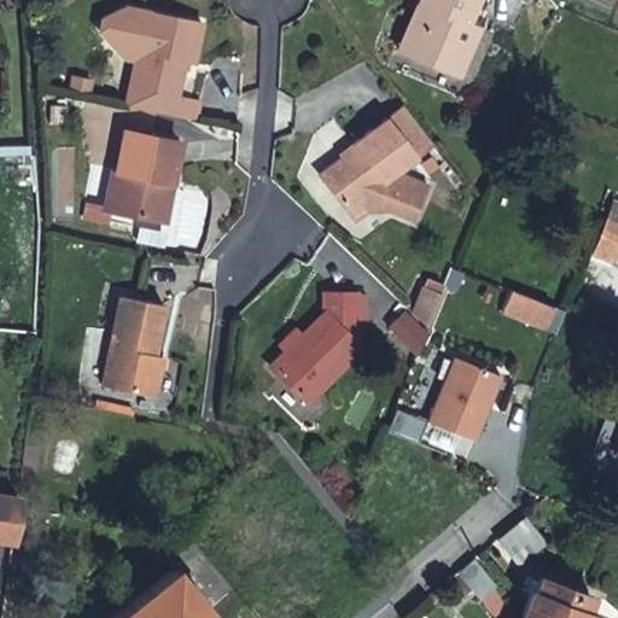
[(465,47),(473,25),(465,23),(472,0),(431,0),(426,13),(435,17),(419,57),(458,73),(460,65),(458,64),(465,47)]
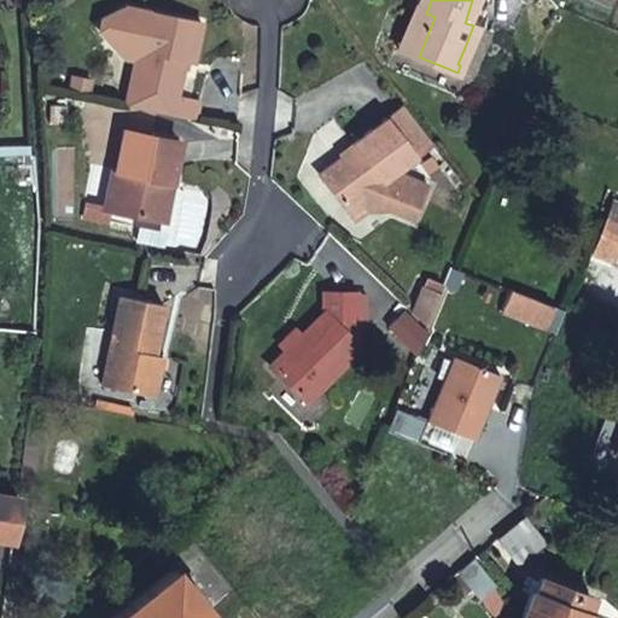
[(197,22),(121,10),(97,31),(118,54),(132,42),(138,42),(135,63),(129,109),(202,121),(204,101),(178,97),(182,62),(191,62),(197,22)]
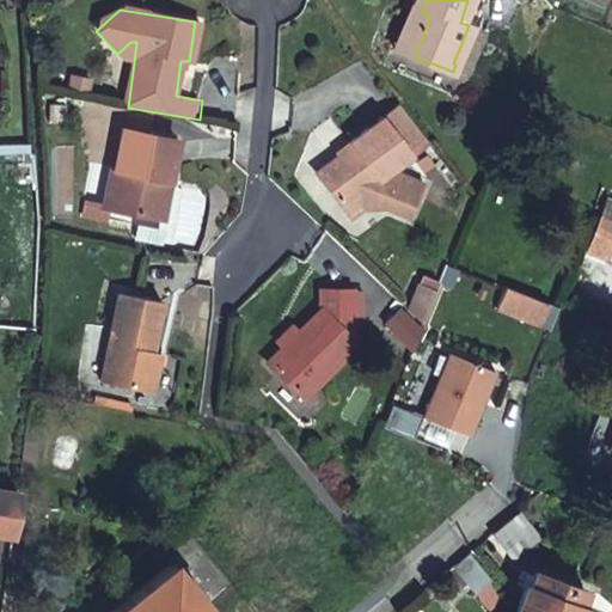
[(407,53),(415,56),(430,17),(422,13),(407,53)]
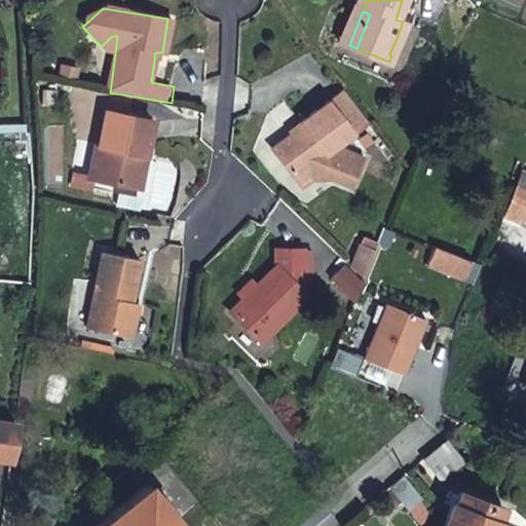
[(405,23),(403,22),(396,40),(389,54),(391,55),(405,23)]
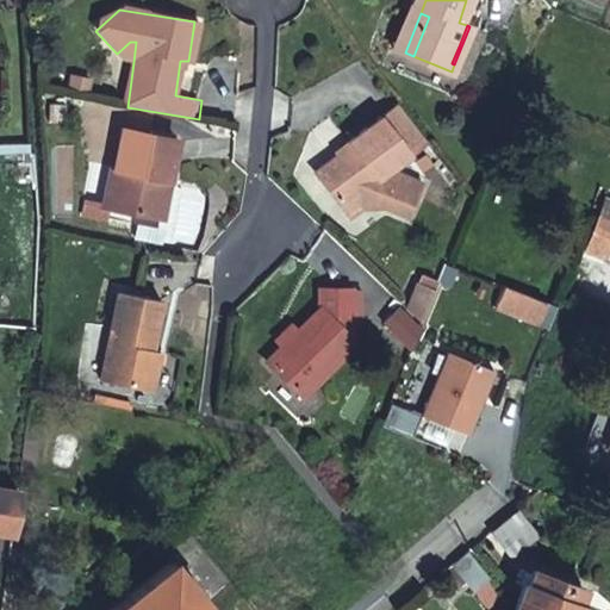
[(130,42),(117,54),(123,61),(134,62),(136,42),(130,42)]
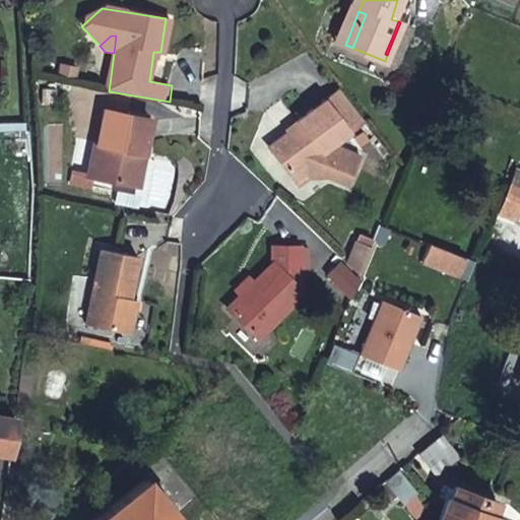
[(354,129),(366,120),(341,88),(329,98),(354,129)]
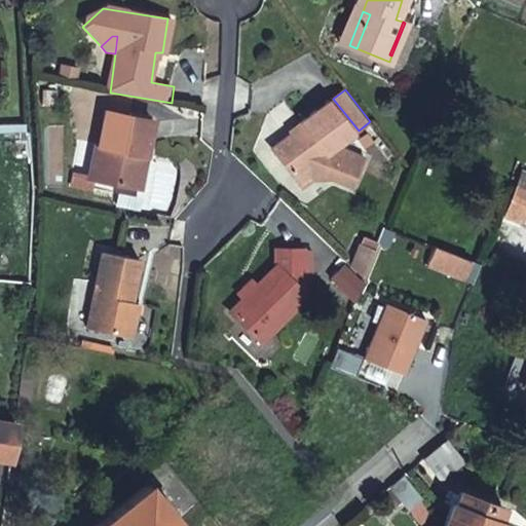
[(343,142),(359,130),(333,99),(304,120),(306,123),(276,146),(299,175),(312,165),(335,174),(357,183),(369,155),(347,147),(343,142)]
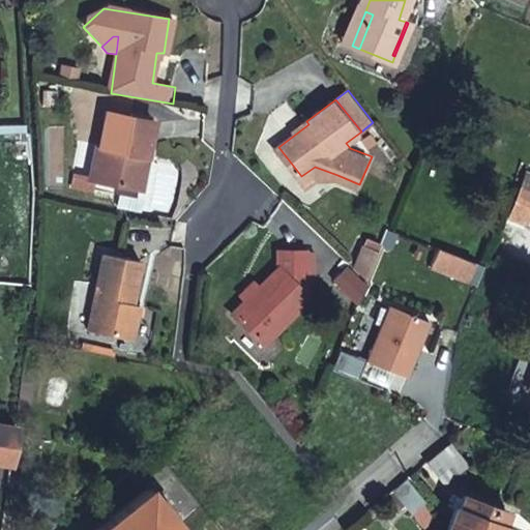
[(153,154),(158,155),(164,122),(114,114),(110,145),(106,145),(100,181),(148,188),(153,154)]
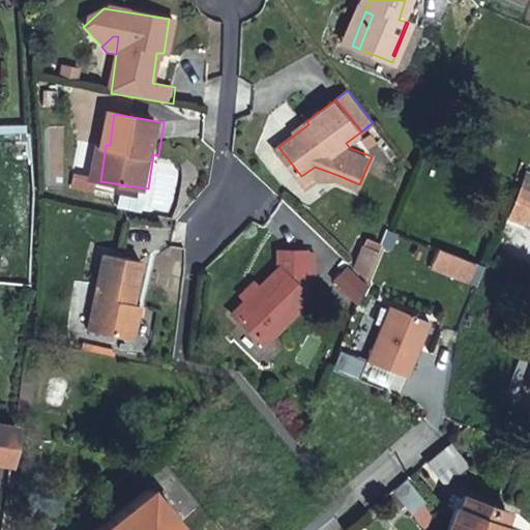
[(148,188),(153,189),(158,155),(153,154),(148,188)]
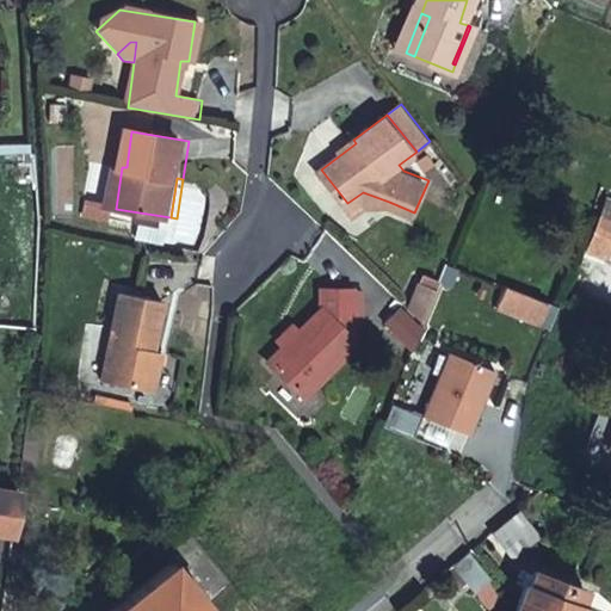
[(363,192),(347,203),(356,214),(366,204),(389,202),(363,192)]
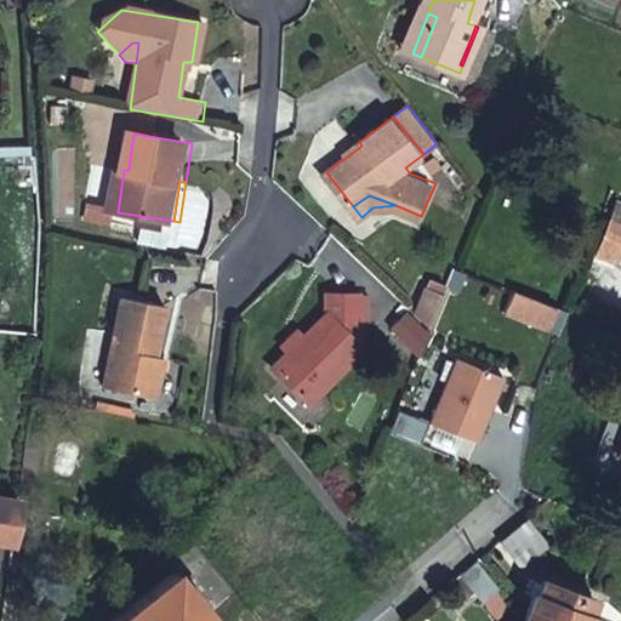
[(604,222),(620,228),(620,214),(609,210),(604,222)]
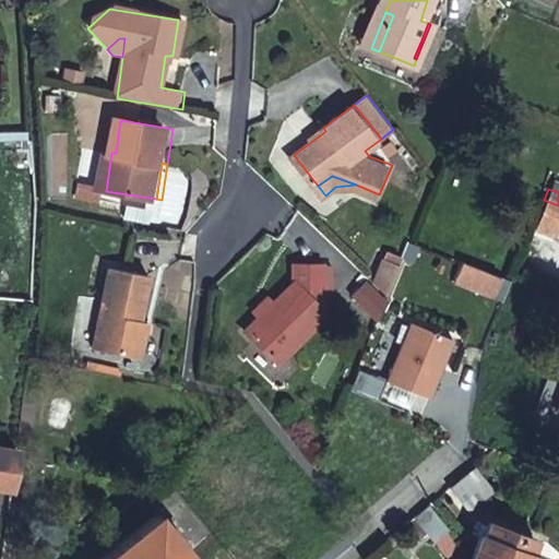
[(558,217),(558,205),(544,200),(540,210),(540,211),(558,217)]
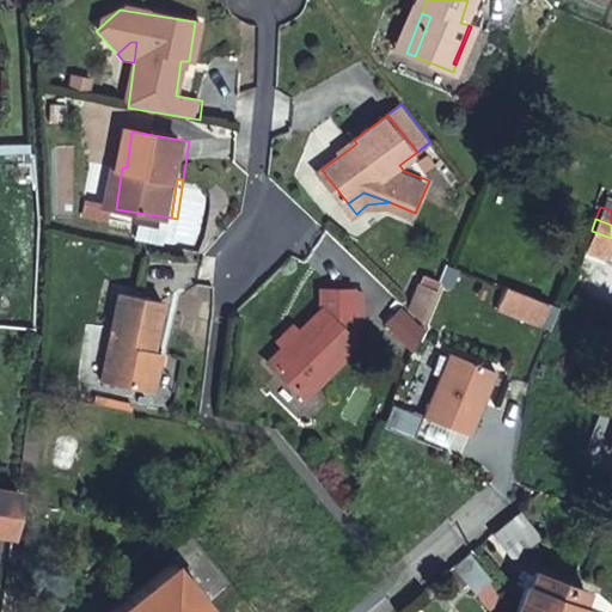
[(439,280),(424,273),(421,281),(436,287),(439,280)]
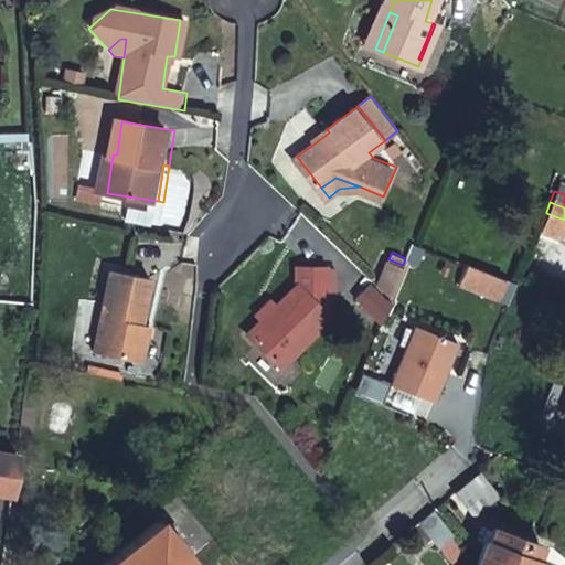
[(388,259),(387,259),(377,284),(390,296),(403,265),(388,259)]
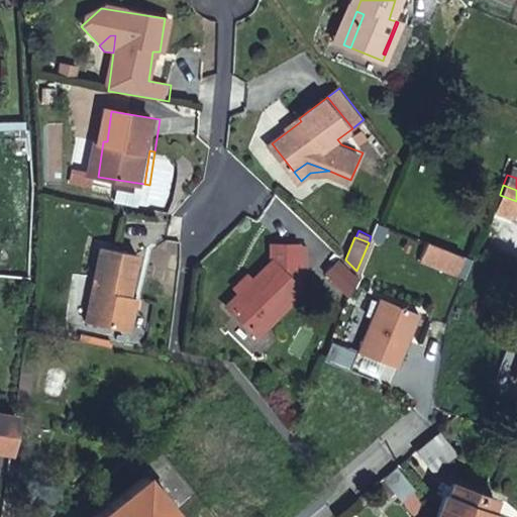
[(462,256),(427,243),(420,261),(455,274),(462,256)]
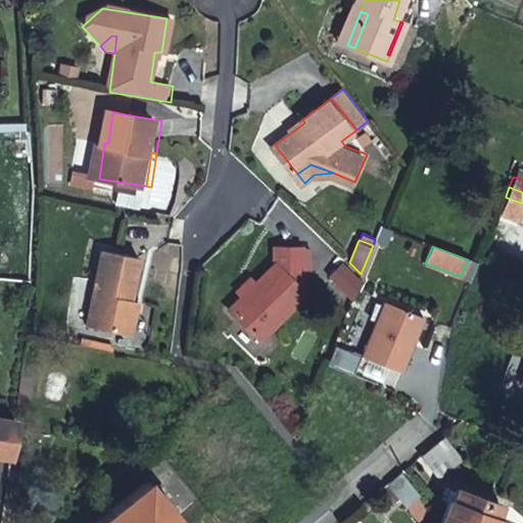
[(259,339),(305,292),(293,279),(300,272),(300,247),(276,248),(276,267),(230,311),(259,339)]
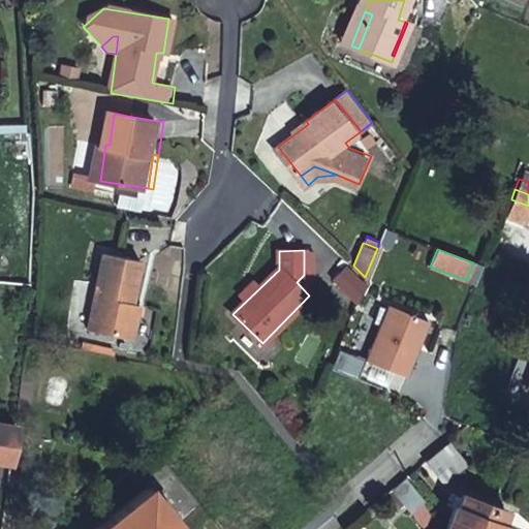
[(139,258),(101,251),(89,325),(133,333),(138,303),(133,302),(139,258)]
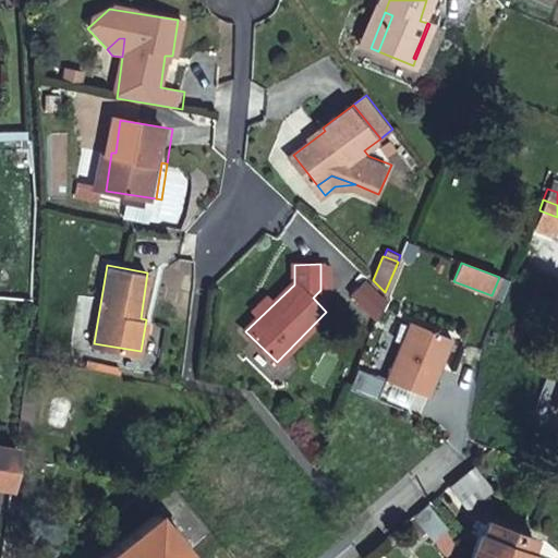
[(451,338),(409,320),(384,378),(426,397),(451,338)]
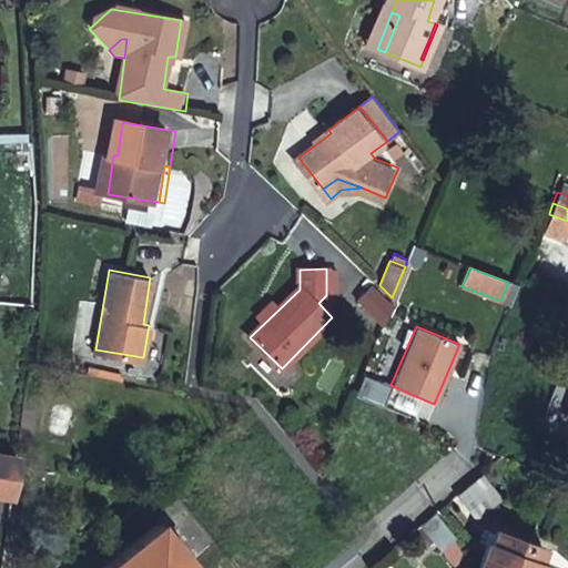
[(567,366),(549,423),(567,429),(567,366)]
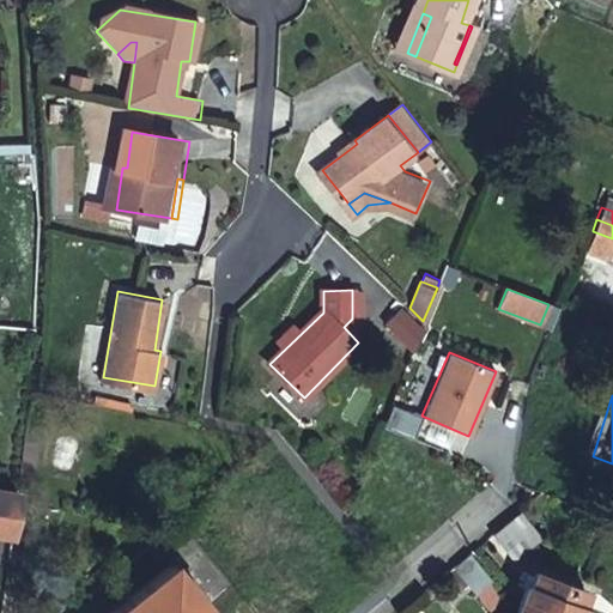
[(0,532),(11,533),(18,492),(0,489),(0,532)]
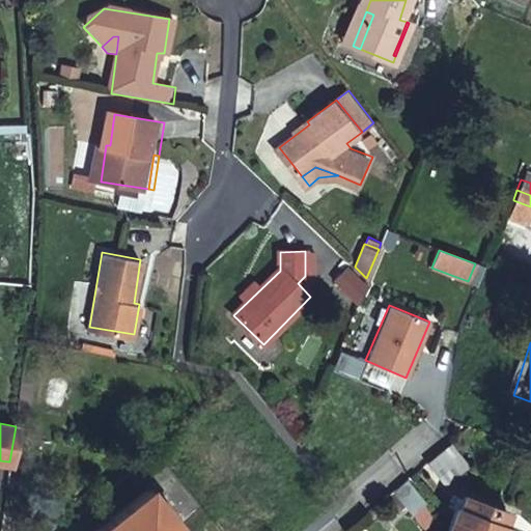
[(468,463),(450,440),(426,459),(446,481),(468,463)]
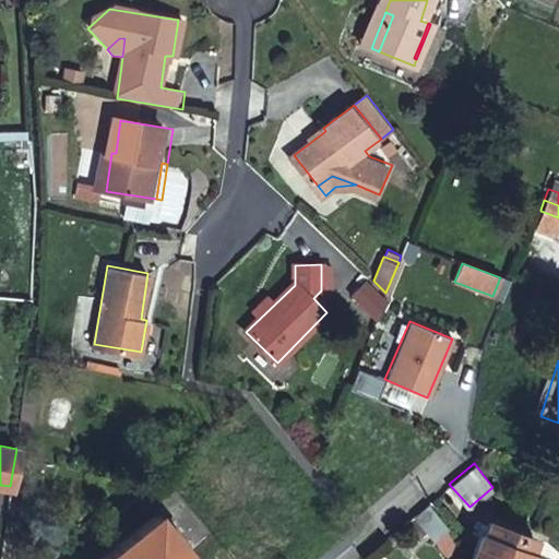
[(428,501),(413,514),(433,538),(449,526),(428,501)]
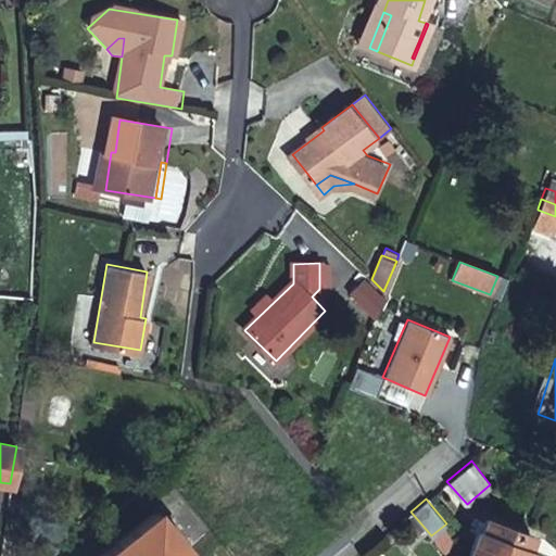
[(159,508),(100,555),(281,555),(282,555),(255,522),(239,536),(215,555),(176,555),(189,546),(159,508)]
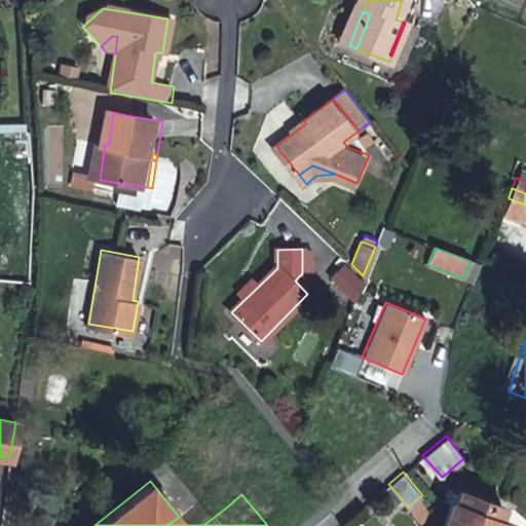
[(454,499),(445,520),(459,525),(499,525),(502,520),(500,518),(504,506),(462,488),(457,500),(454,499)]
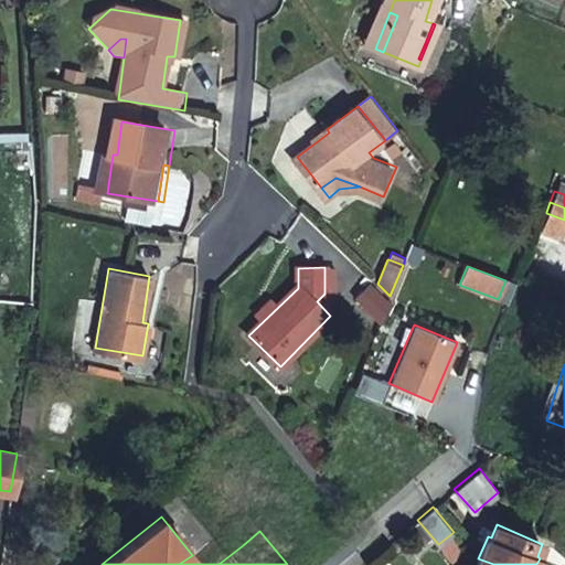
[(56,564),(61,561),(46,552),(38,564),(56,564)]
